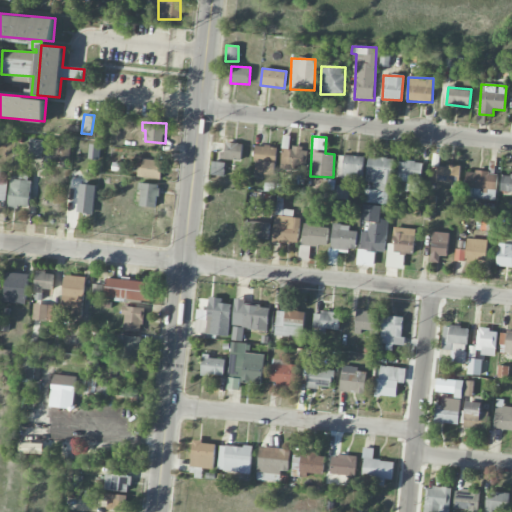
[(42,140),(28,139),(28,157),(42,158),(42,140)]
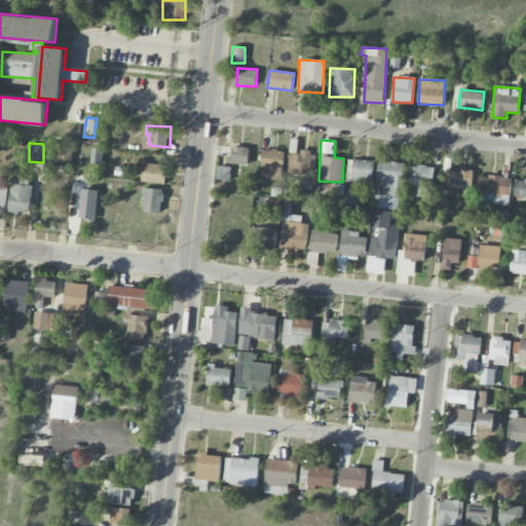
[(57,161),(72,163),(74,146),(58,145),(57,161)]
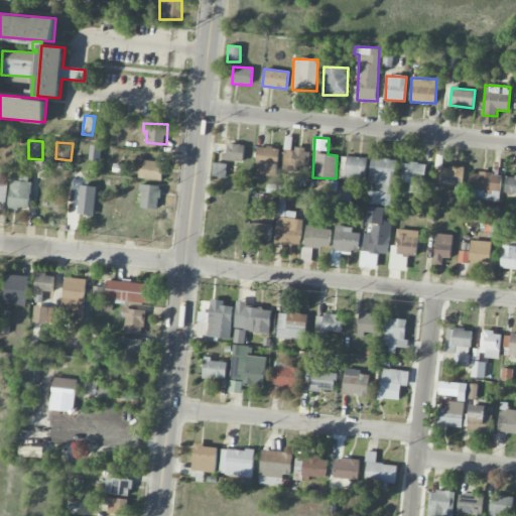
[(220,144),(220,160),(244,161),(244,145),(220,144)]
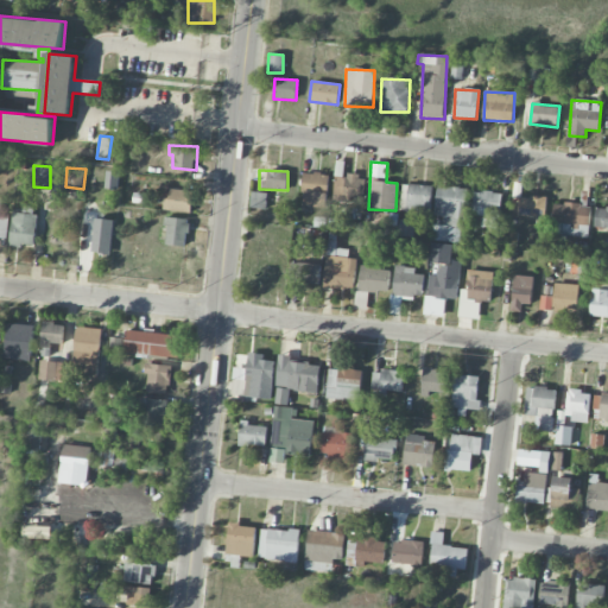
[(329,175),(304,172),(302,188),(328,191),(329,175)]
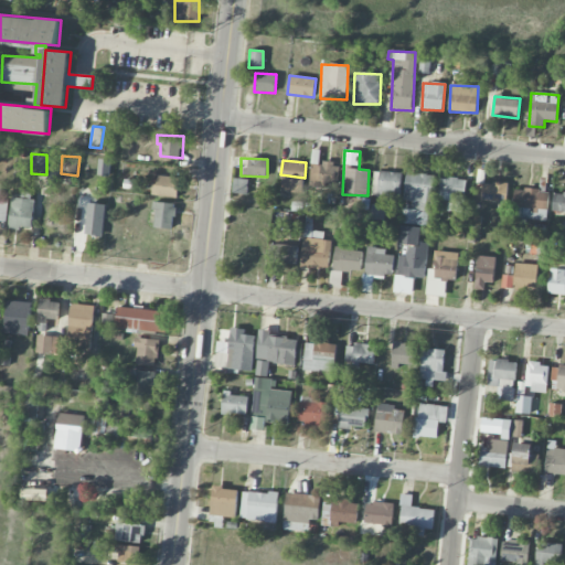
[(340,164),(311,162),(310,184),(339,185),(340,164)]
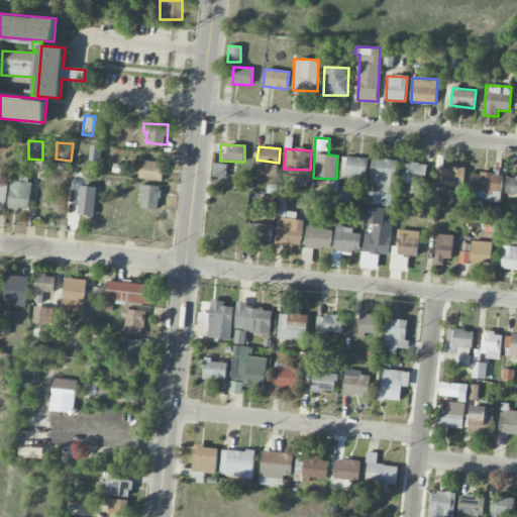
[(365,183),(369,160),(348,156),(344,179),(365,183)]
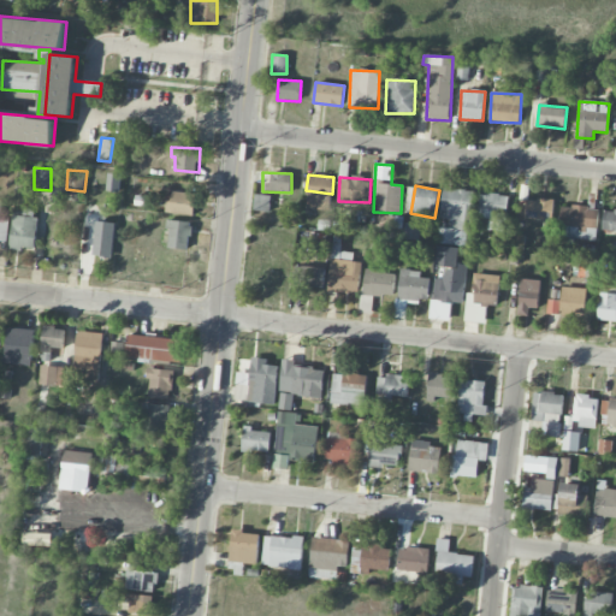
[(473,191),(443,188),(440,219),(450,219),(449,227),(440,227),(438,243),(468,246),(473,191)]
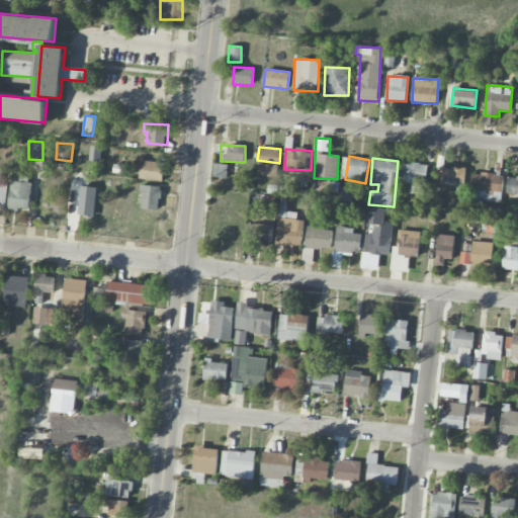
[(163,181),(165,163),(143,161),(141,179),(163,181)]
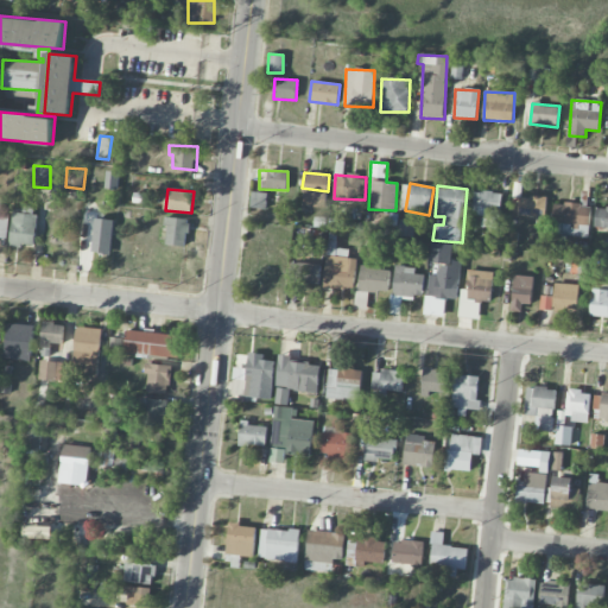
[(327,208),(328,191),(304,190),(303,207),(327,208)]
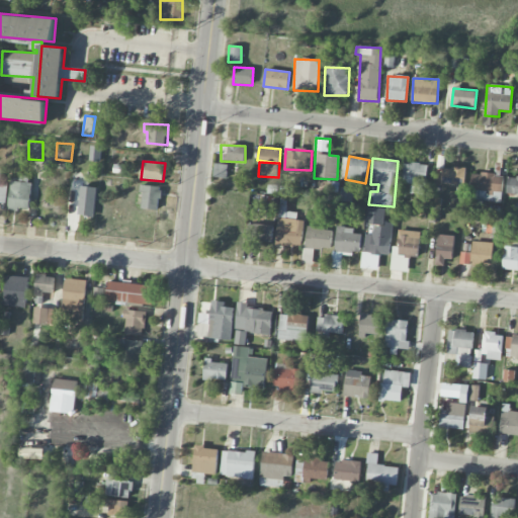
[(412,185),(412,194),(426,195),(428,164),(404,163),(403,184),(412,185)]
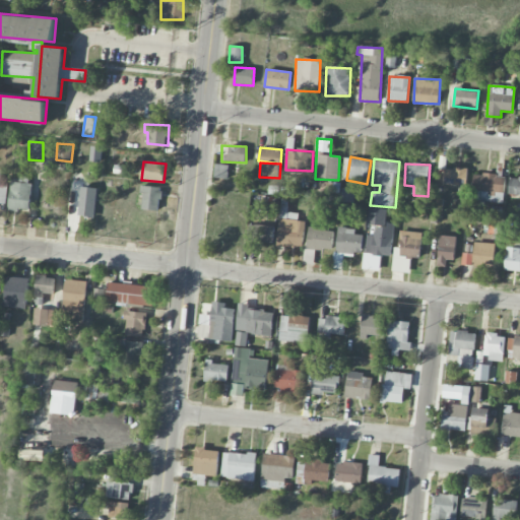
[(229,179),(230,166),(215,165),(214,178),(229,179)]
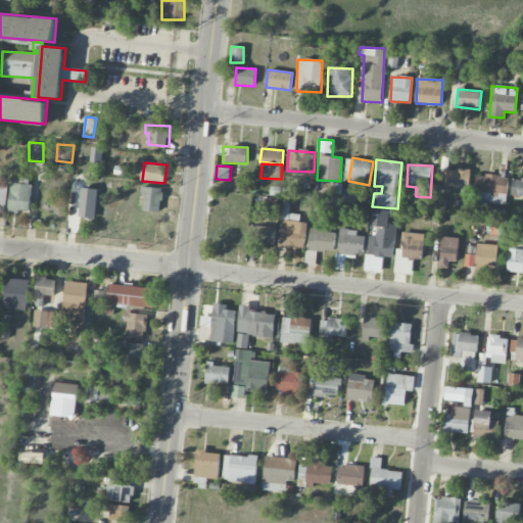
[(469,193),(470,170),(446,169),(446,185),(462,186),(462,192),(469,193)]
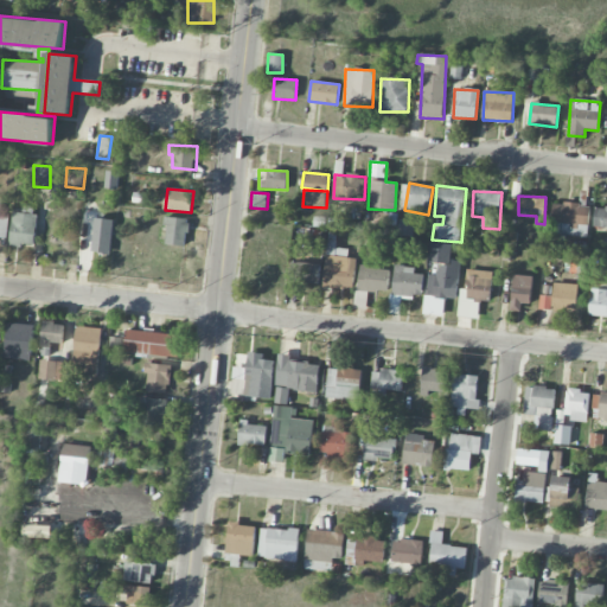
[(554,203),(553,222),(562,222),(561,235),(588,235),(589,204),(554,203)]
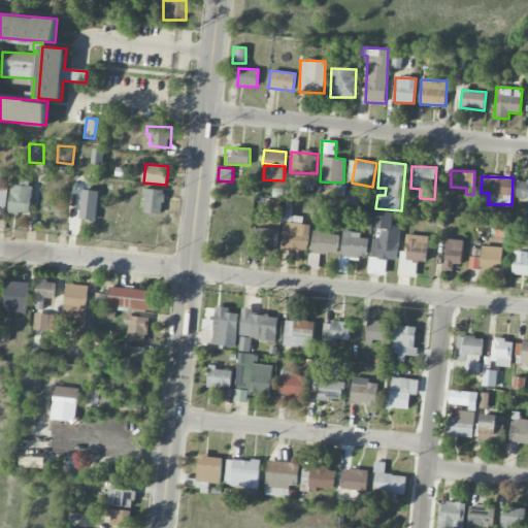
[(9,212),(30,213),(31,180),(10,179),(9,212)]
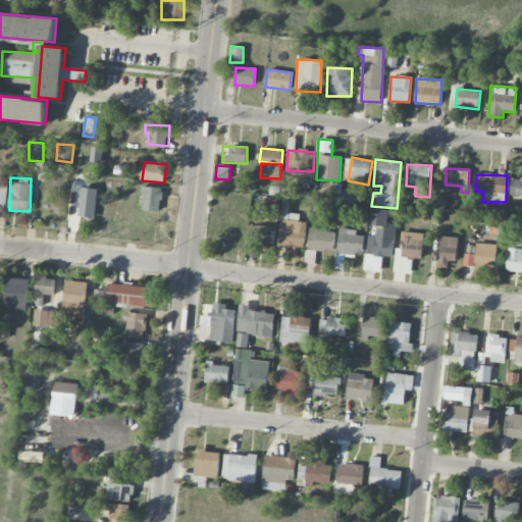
[(521,177),(511,177),(511,197),(521,197),(521,177)]
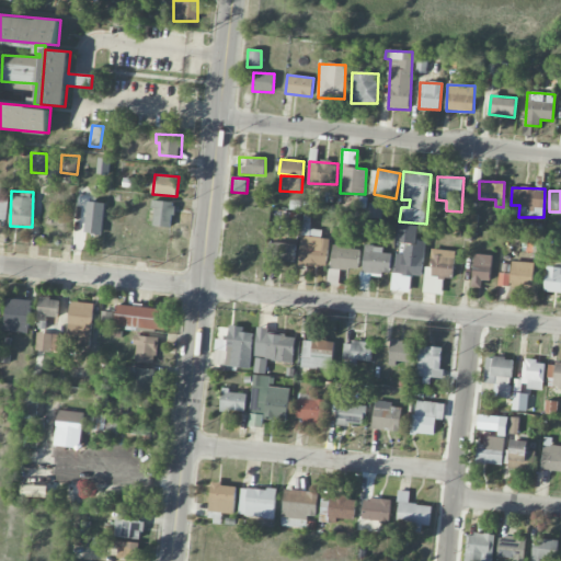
[(151,226),(172,228),(174,202),(153,201),(151,226)]
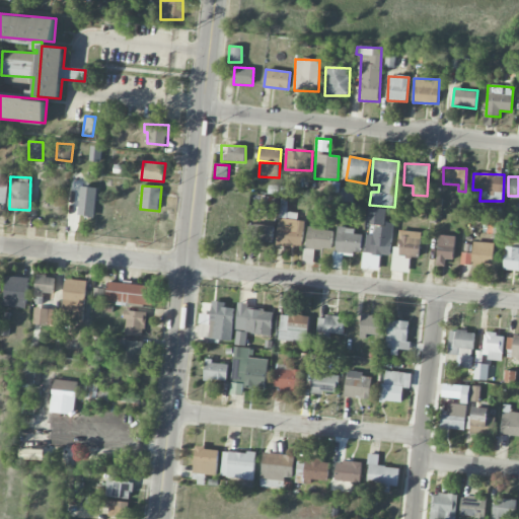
[(94,217),(96,188),(80,187),(79,216),(94,217)]
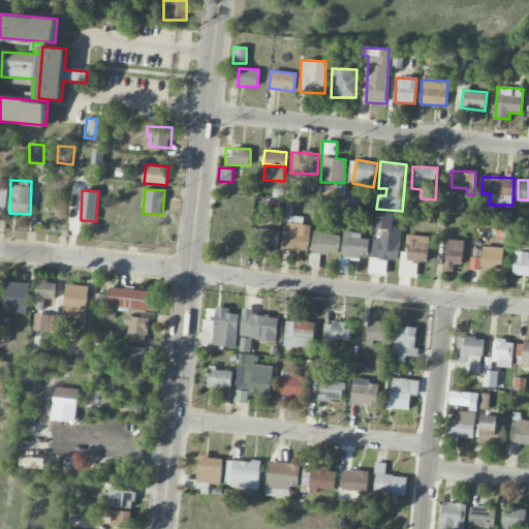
[(347,206),(360,206),(361,192),(347,192),(347,206)]
